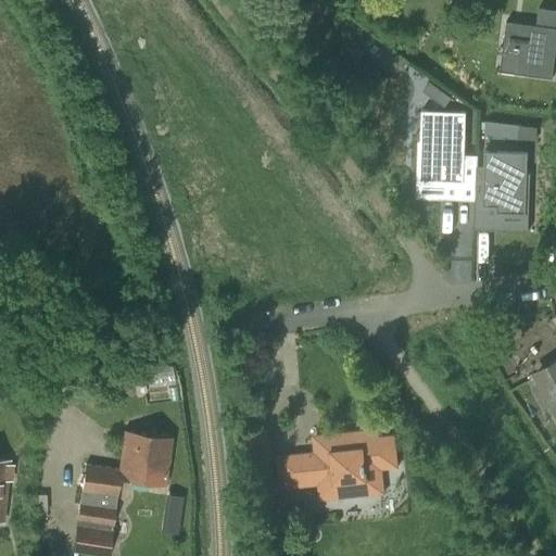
[(555,73),(555,22),(514,16),(509,49),(523,51),(521,68),(555,73)]
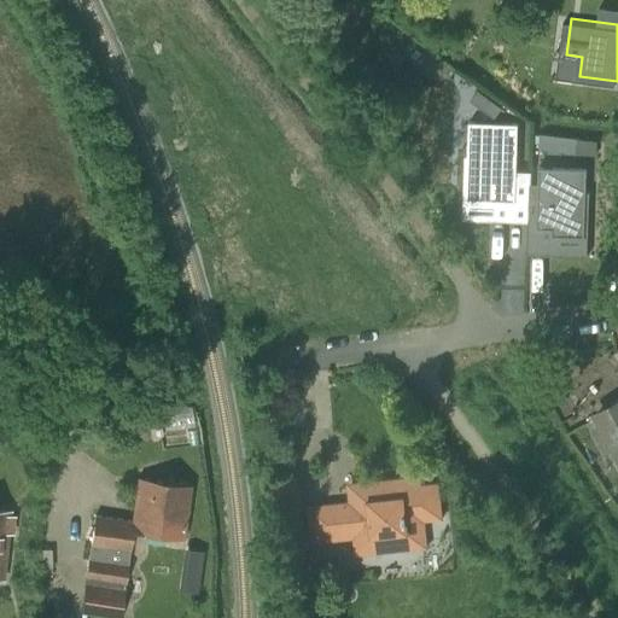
[(502,108),(491,100),(484,110),(494,117),(502,108)]
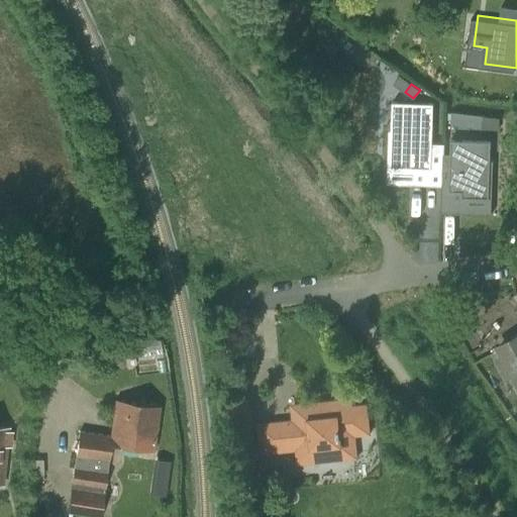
[(388,103),(390,168),(430,166),(428,101),(388,103)]
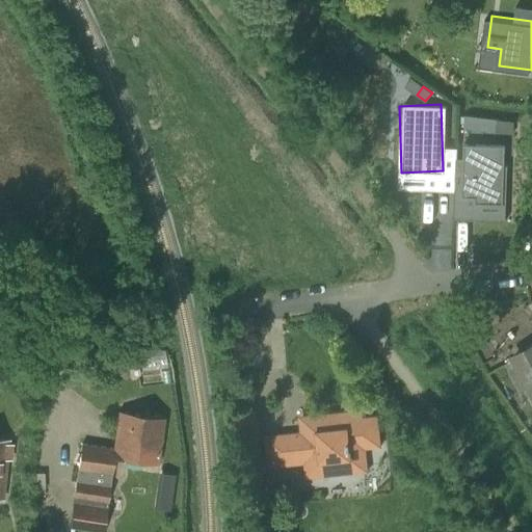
[(464,128),(480,130),(481,118),(466,116),(464,128)]
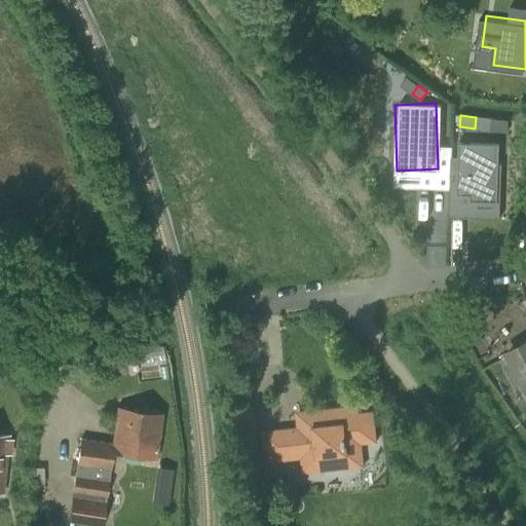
[(455,139),(457,190),(471,189),(471,195),(498,194),(496,137),(455,139)]
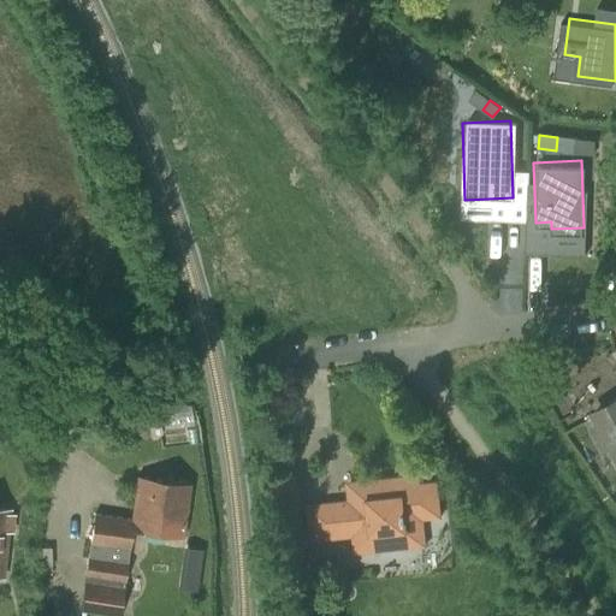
[(592,428),(605,452),(606,452),(605,450),(611,446),(615,456),(615,403),(594,416),(600,427),(594,430),(593,428),(592,428)]
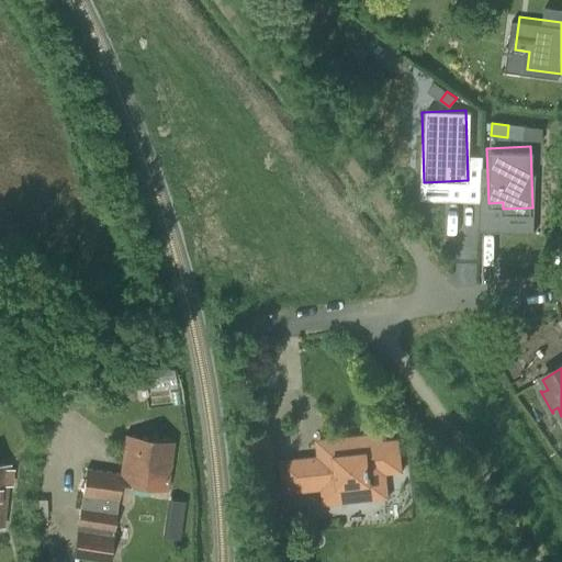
[(388,498),(385,474),(402,472),(397,440),(382,442),(381,434),(325,440),(317,450),(317,458),(280,461),(283,494),(322,490),(323,506),(388,498)]
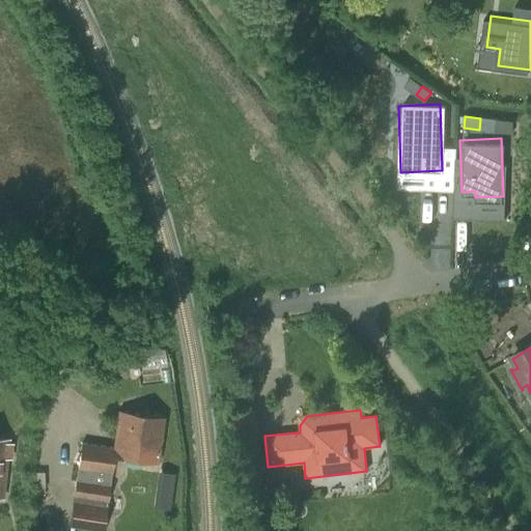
[(71,526),(103,530),(113,456),(157,463),(163,419),(118,413),(113,448),(82,444),(71,526)]
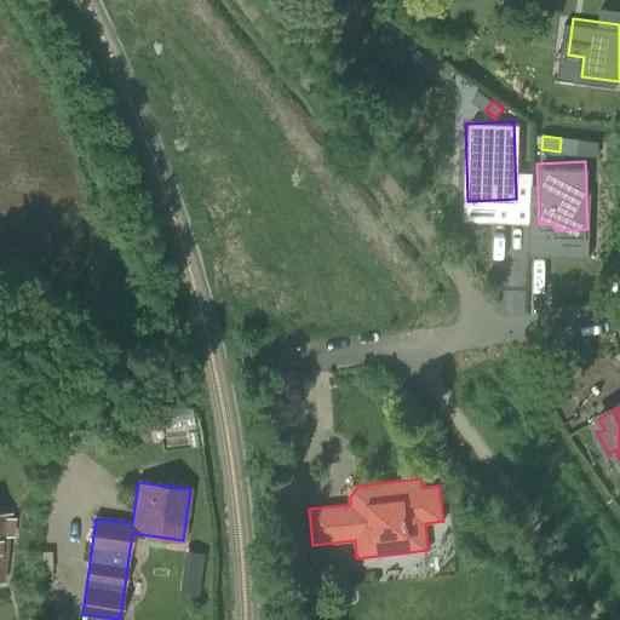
[(191,550),(184,589),(202,592),(208,554),(191,550)]
